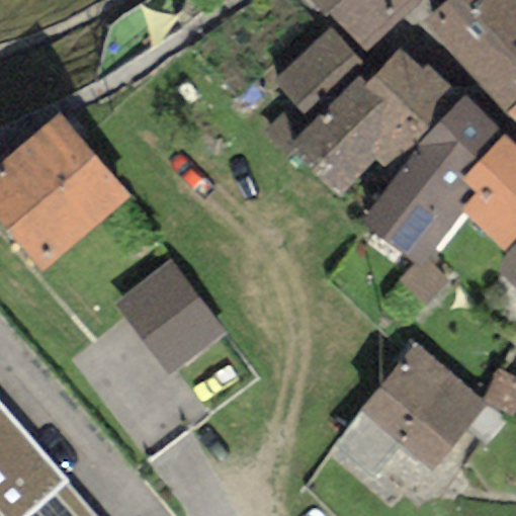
[(308,0),(325,18),(330,13),(367,51),(417,0),(308,0)]
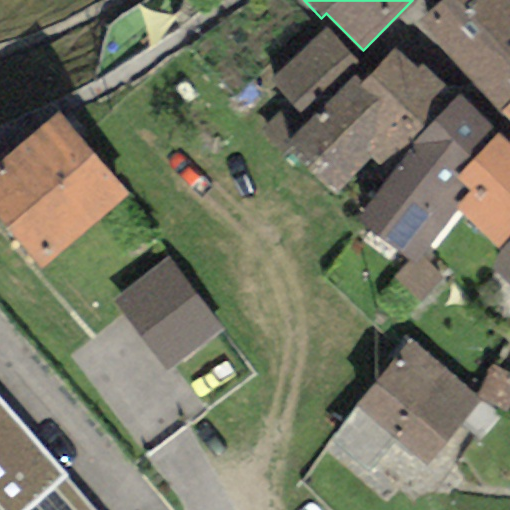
[(441,0),(417,24),(499,113),(509,102),(509,0),(441,0)]
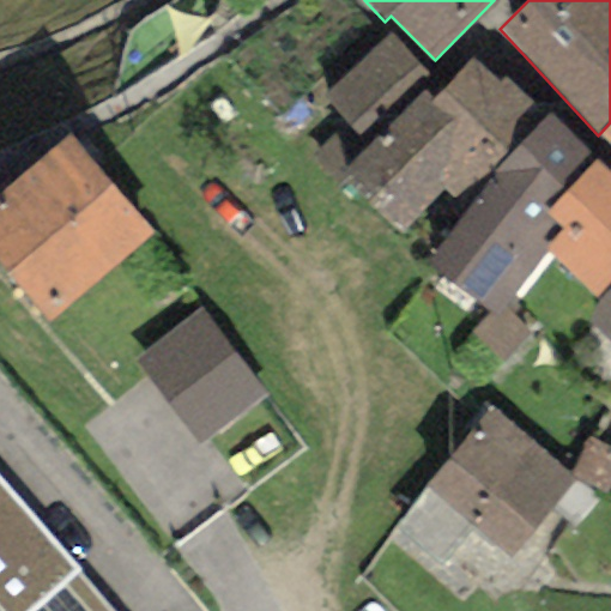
[(392,34),(327,95),(361,131),(427,71),(392,34)]
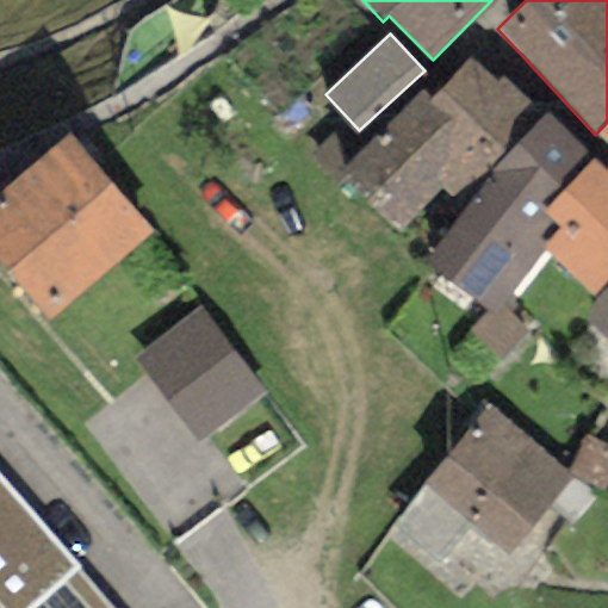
[(429,98),(442,187),(453,196),(504,150),(515,118),(531,98),(503,75),(496,80),(471,57),(429,98)]
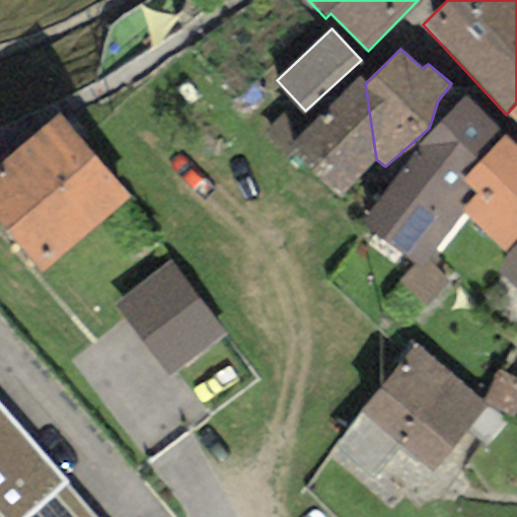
[(341,197),(376,159),(365,83),(359,75),(289,147),(341,197)]
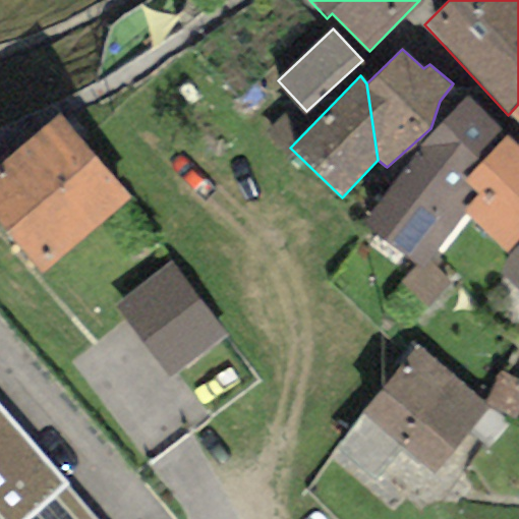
[(466,180),(508,133),(469,96),(421,147),(363,221),(417,265),(402,281),(427,306),(448,283),(429,262),(468,212),(464,208),(478,192),(466,180)]
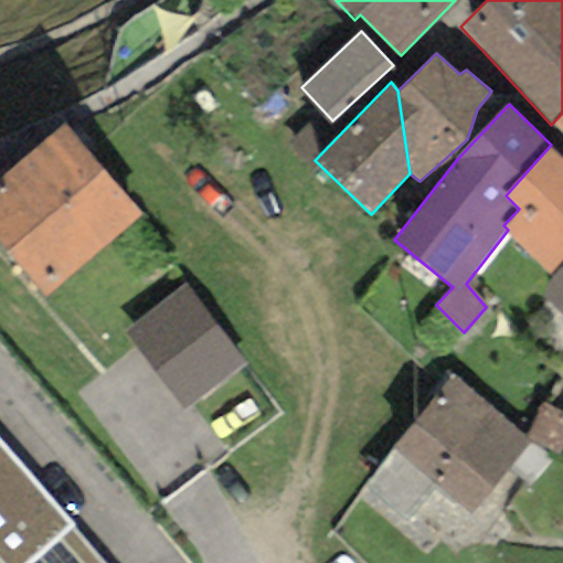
[(562,113),(551,125),(562,136),(562,113)]
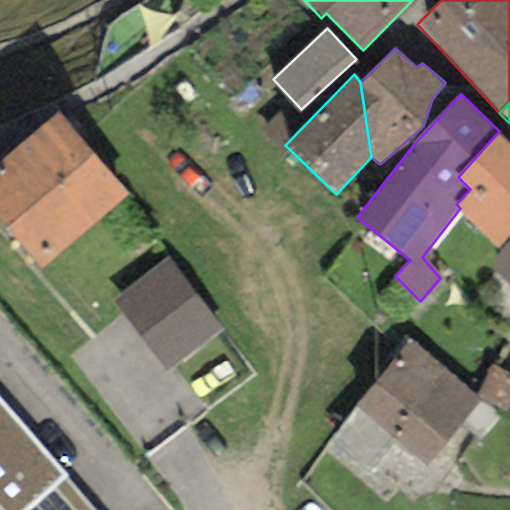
[(129,192),(59,111),(0,161),(0,218),(41,266),(129,192)]
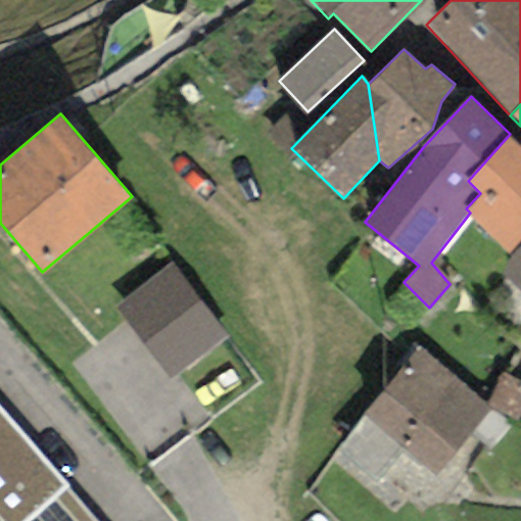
[(514,256),(520,249),(520,144),(510,134),(468,181),(480,193),(466,208),(470,212),(514,256)]
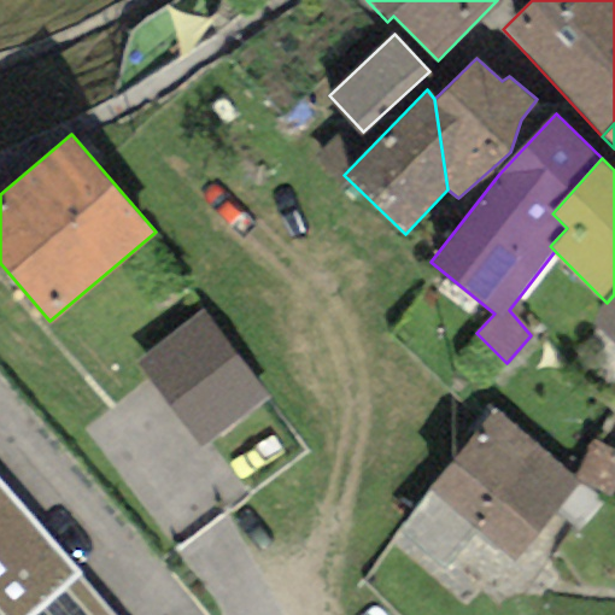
[(614,294),(607,303),(591,317),(614,340),(614,294)]
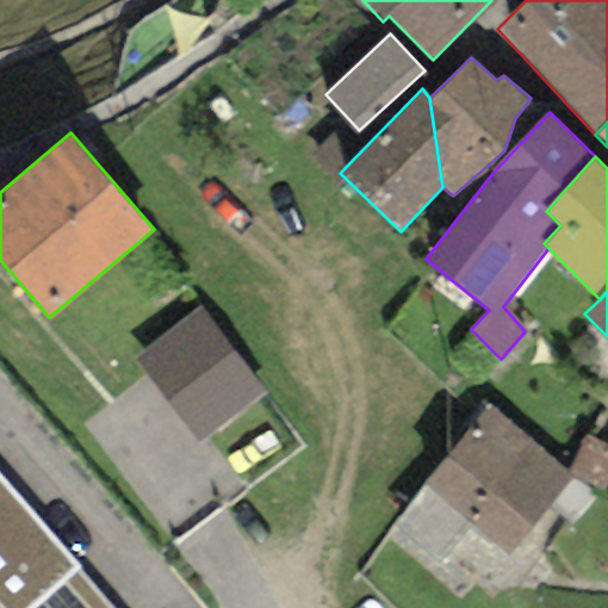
[(266,390),(202,305),(135,355),(198,440),(266,390)]
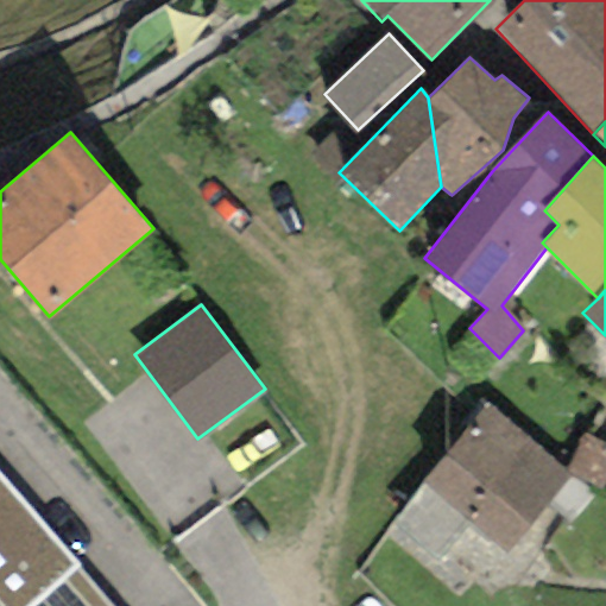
[(575,473),(490,402),(422,480),(509,553),(575,473)]
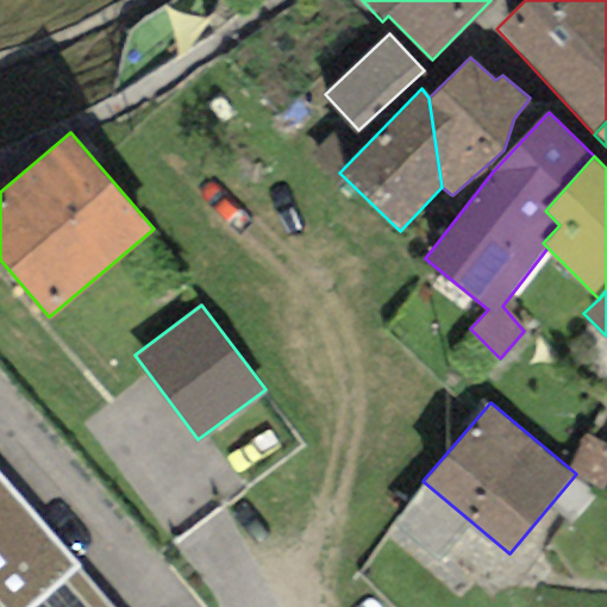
[(606,448),(589,444),(583,474),(606,479),(606,448)]
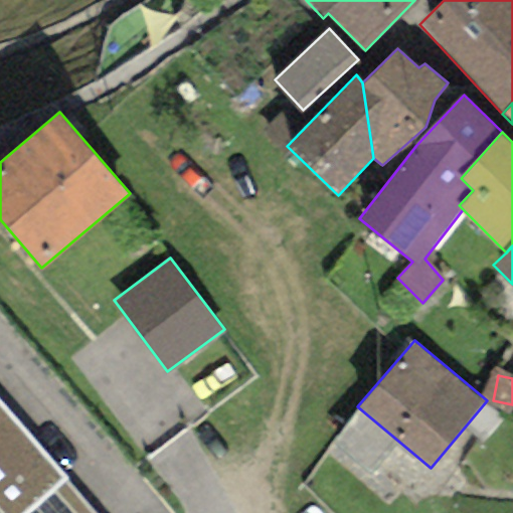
[(0,459),(29,436),(0,400),(0,459)]
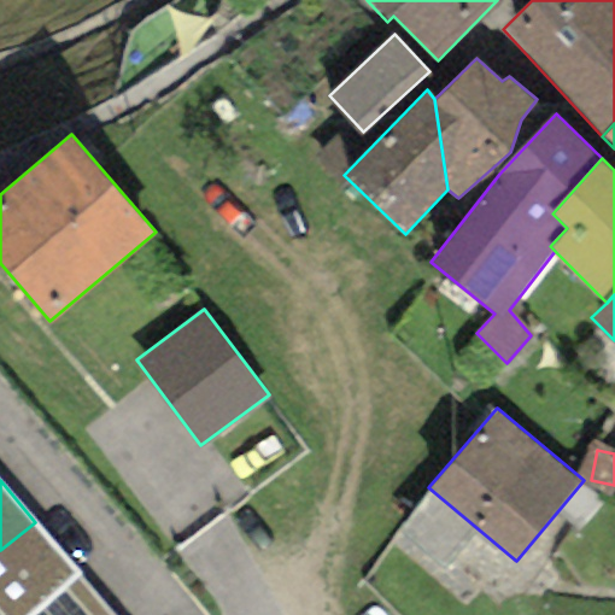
[(35,522),(0,550),(0,614),(33,614),(81,574),(35,522)]
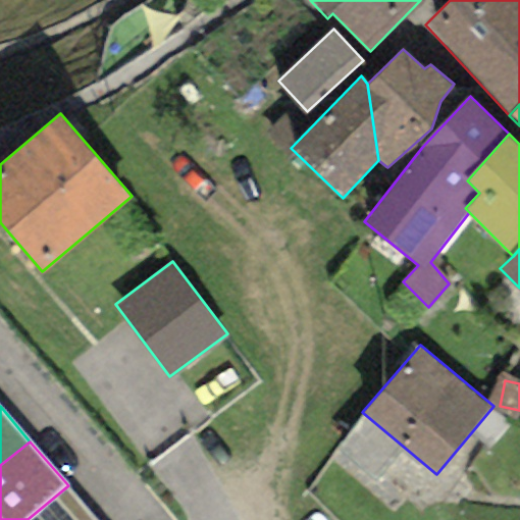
[(98,519),(68,485),(28,519),(98,519)]
